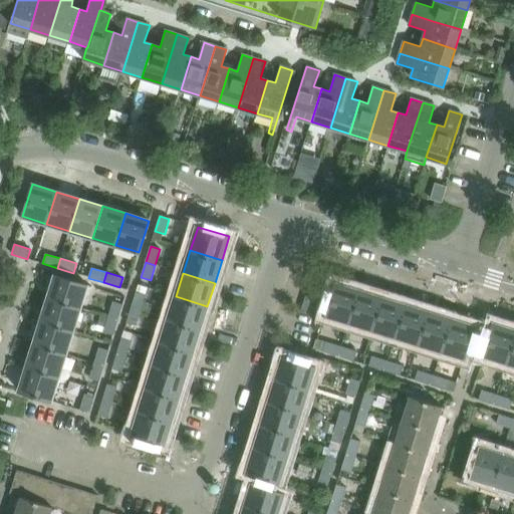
[(79,308),(87,285),(55,275),(48,298),(79,308)]
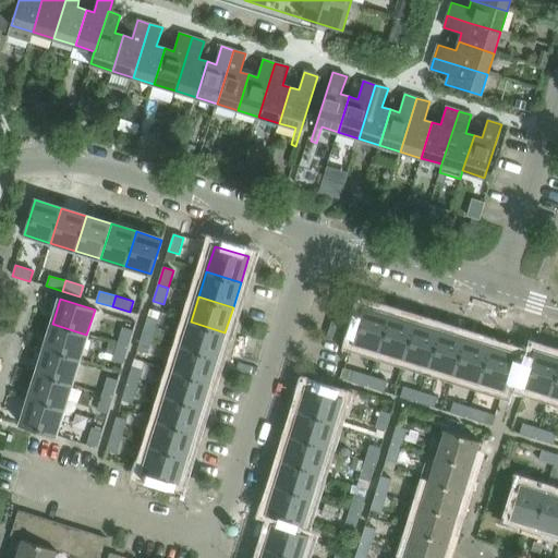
[(360,320),(364,308),(339,300),(335,313),(360,320)]
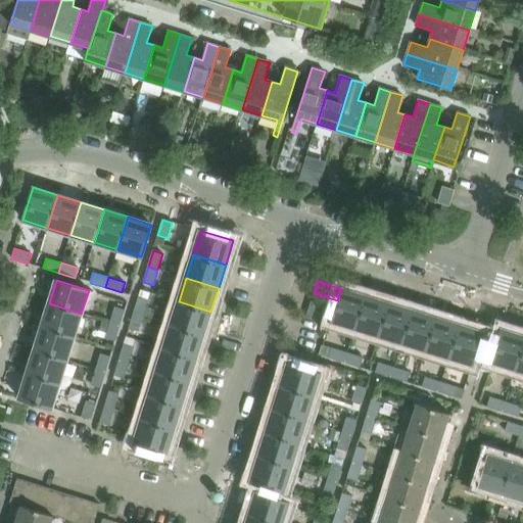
[(355,328),(366,296),(341,288),(341,289),(337,300),(333,313),(331,321),(355,328)]
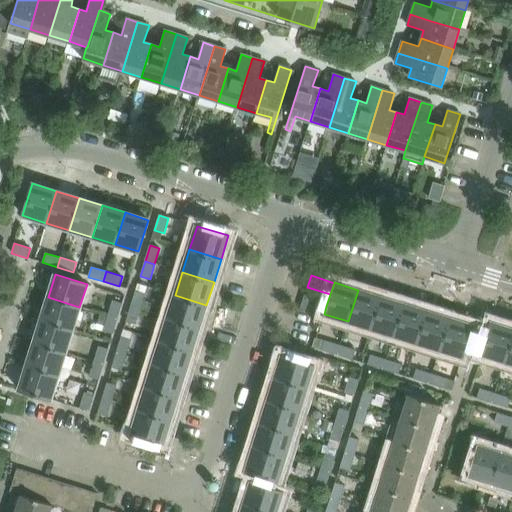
[(326,306),(330,294),(307,287),(304,299),(326,306)]
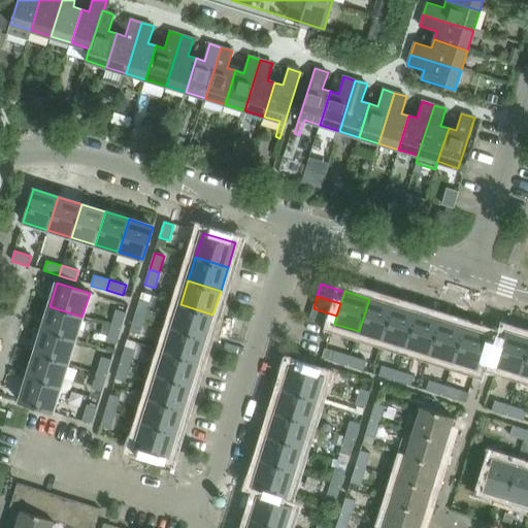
[(383,338),(393,306),(369,299),(359,331),(383,338)]
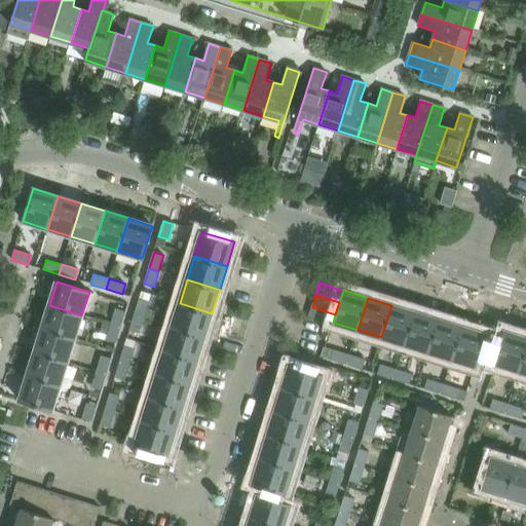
[(144,318),(149,302),(139,299),(135,315),(144,318)]
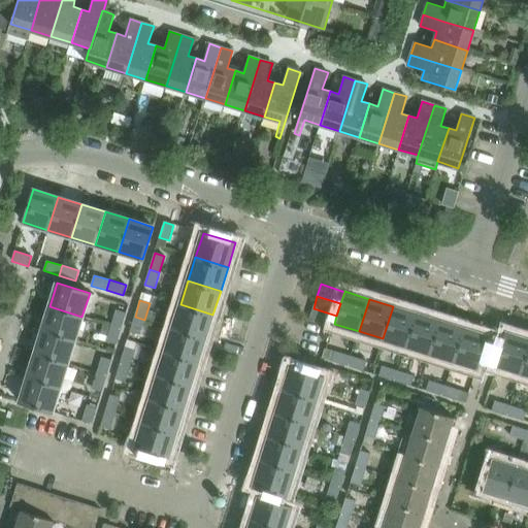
[(205,338),(212,315),(180,304),(173,328),(205,338)]
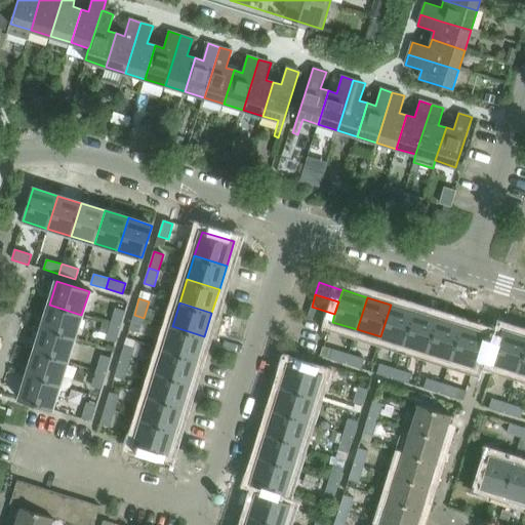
[(74,338),(81,315),(49,305),(42,328),(74,338)]
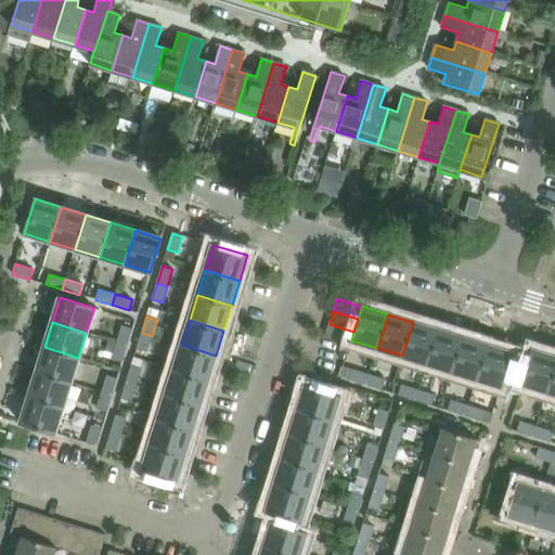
[(427,363),(437,330),(413,322),(402,356),(427,363)]
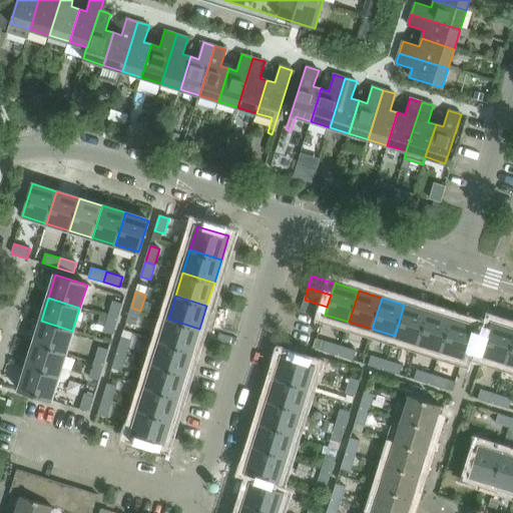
[(325,315),(327,307),(305,300),(301,312),(324,319),(325,315)]
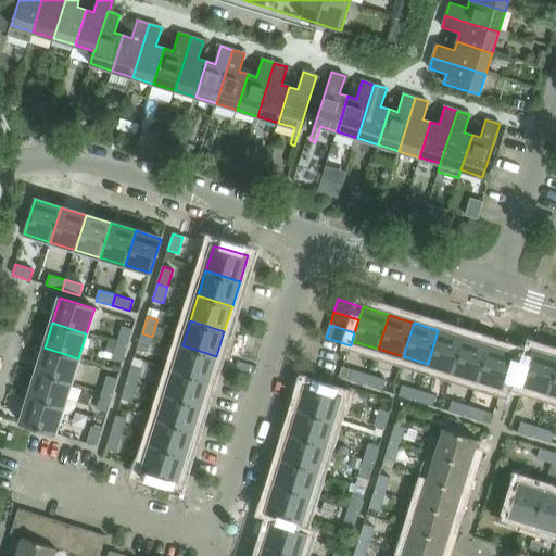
[(127,346),(133,329),(123,326),(117,343),(127,346)]
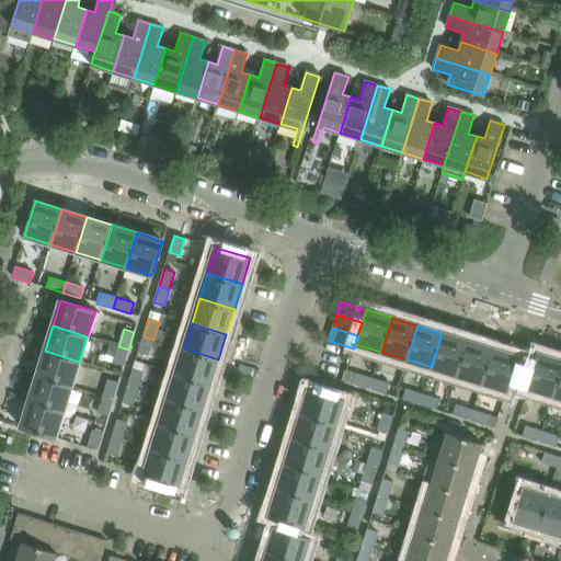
[(456,375),(467,341),(442,333),(432,367),(456,375)]
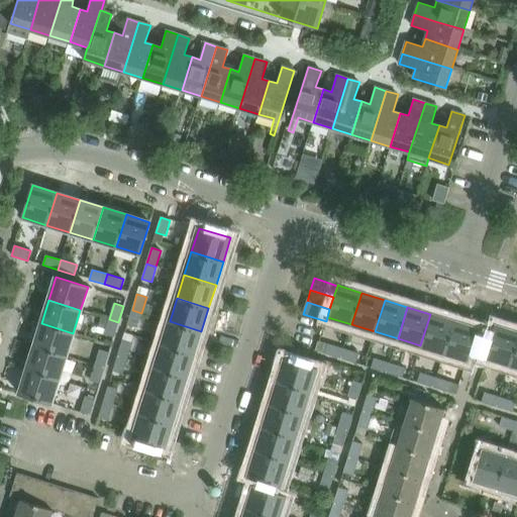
[(137,328),(141,313),(132,310),(127,325),(137,328)]
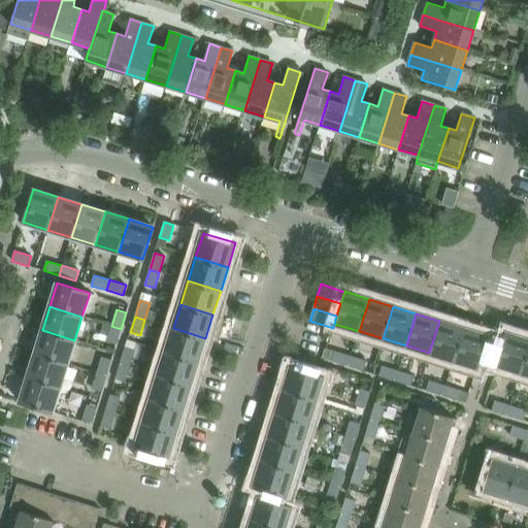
[(453,361),(463,328),(439,321),(429,353),(453,361)]
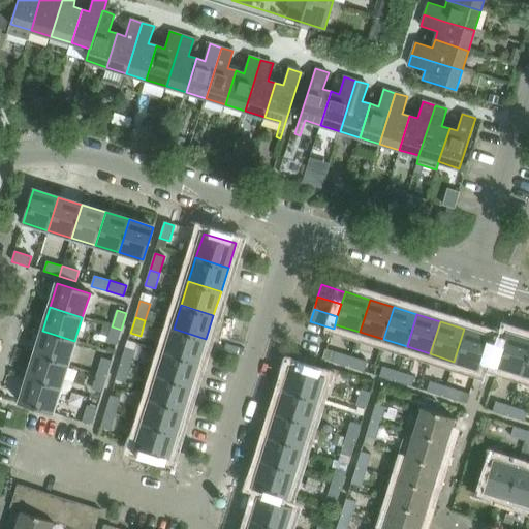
[(117,345),(121,330),(112,327),(106,342),(117,345)]
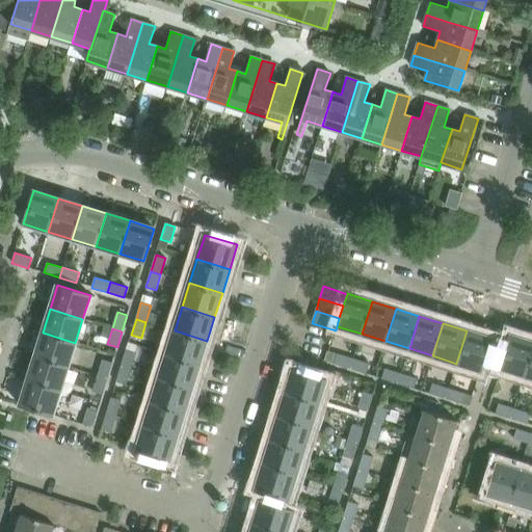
[(200,365),(207,341),(175,330),(166,354),(200,365)]
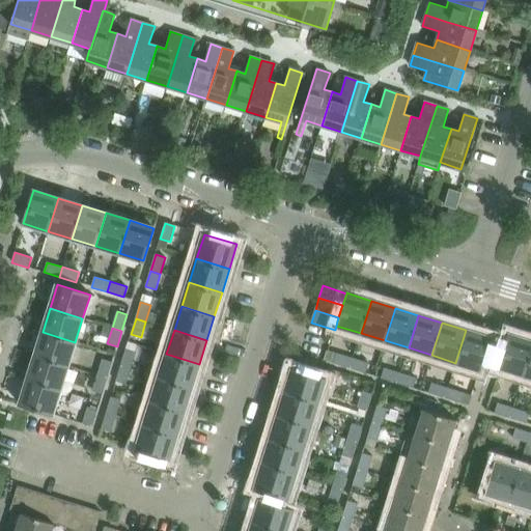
[(480,370),(491,337),(466,330),(455,363),(480,370)]
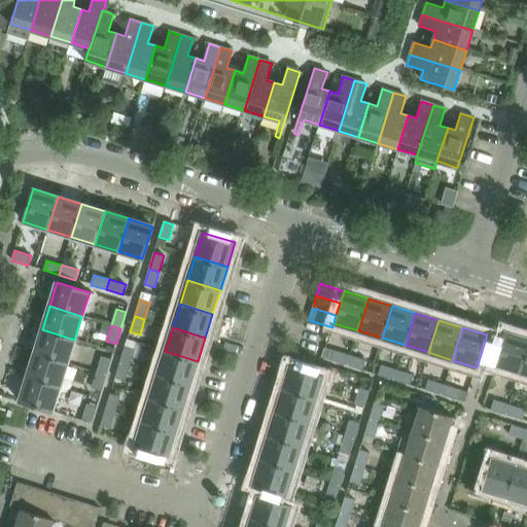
[(67,363),(74,340),(42,329),(35,353),(67,363)]
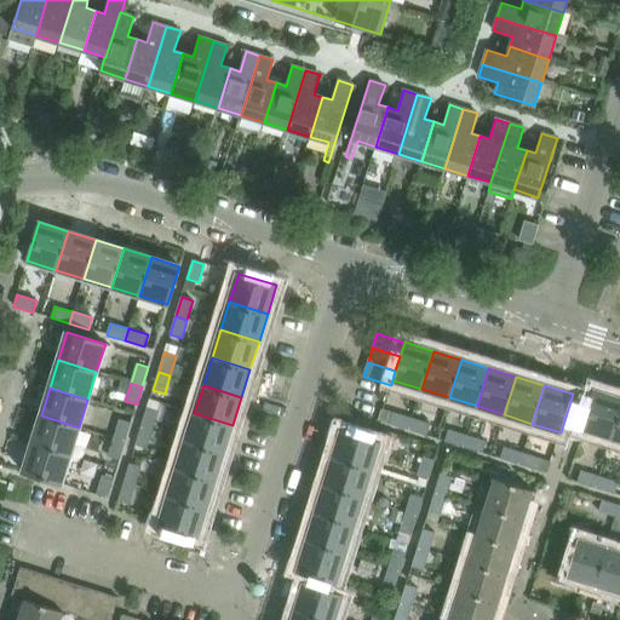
[(612,437),(619,409),(619,397),(595,390),(583,429),(612,437)]
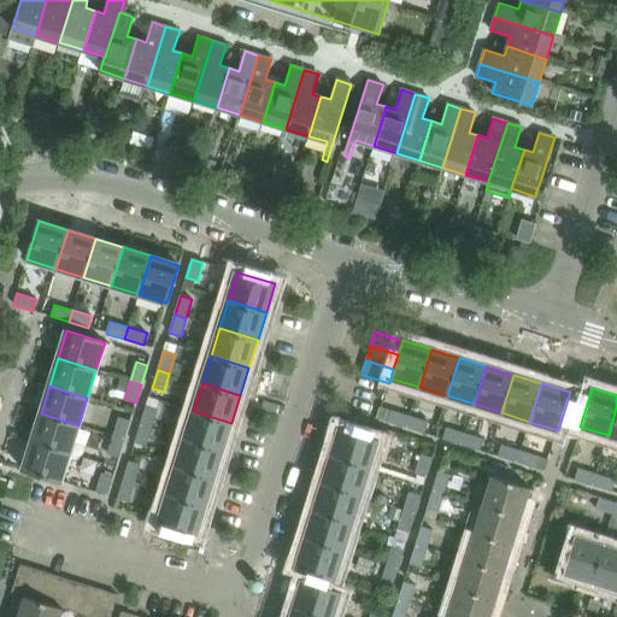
[(152,429),(158,410),(146,406),(140,425),(152,429)]
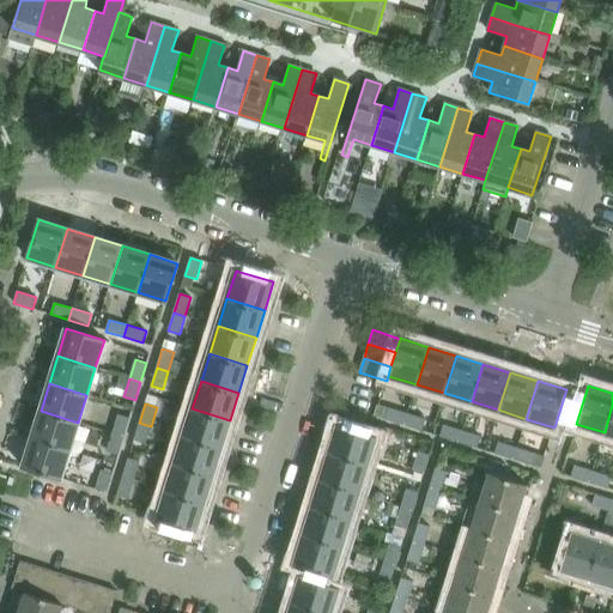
[(222,448),(230,420),(192,408),(183,436),(222,448)]
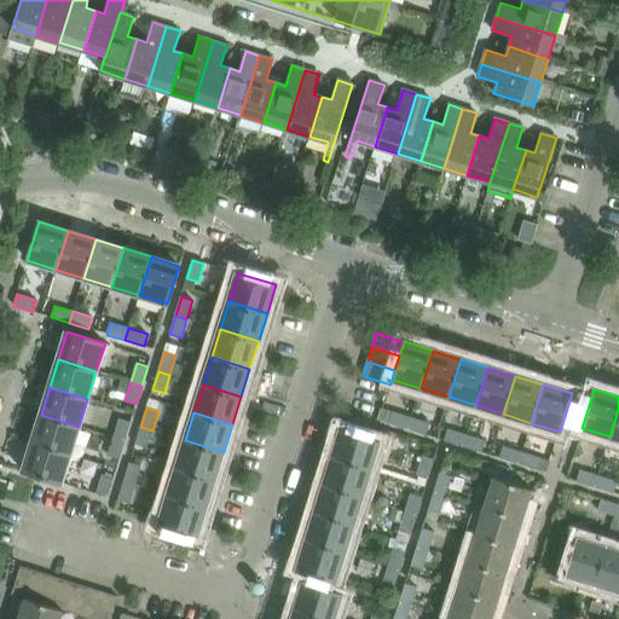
[(408,429),(411,417),(393,412),(389,423),(408,429)]
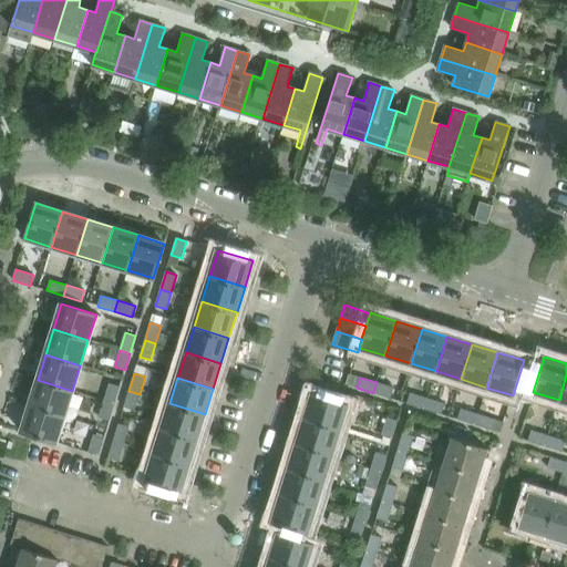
[(64,416),(72,391),(38,380),(29,405),(64,416)]
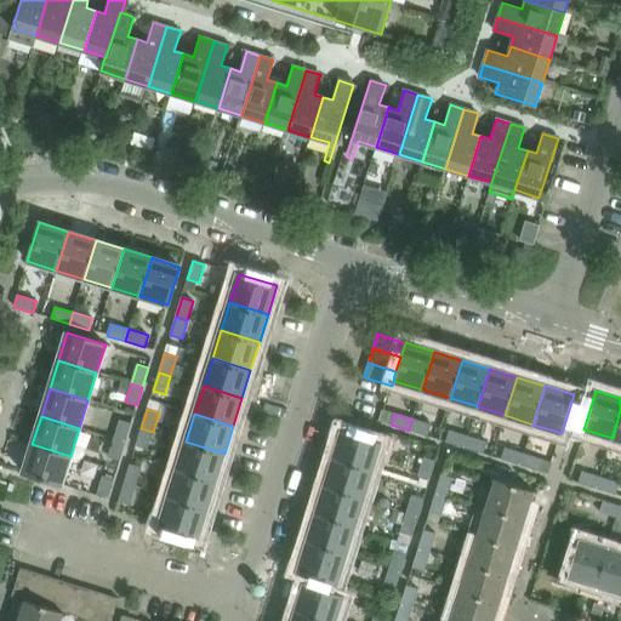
[(427,437),(431,425),(412,419),(409,431),(427,437)]
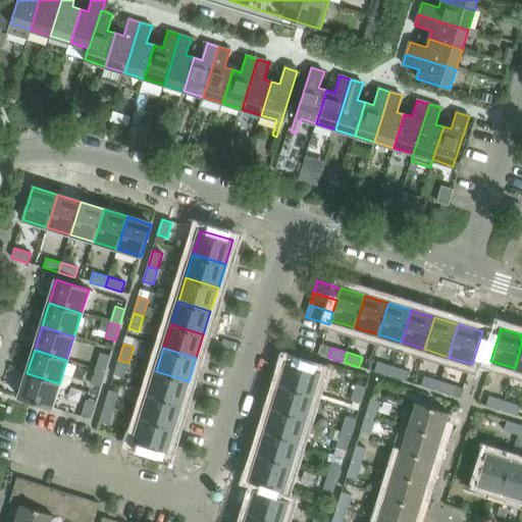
[(105,372),(110,356),(101,353),(96,369),(105,372)]
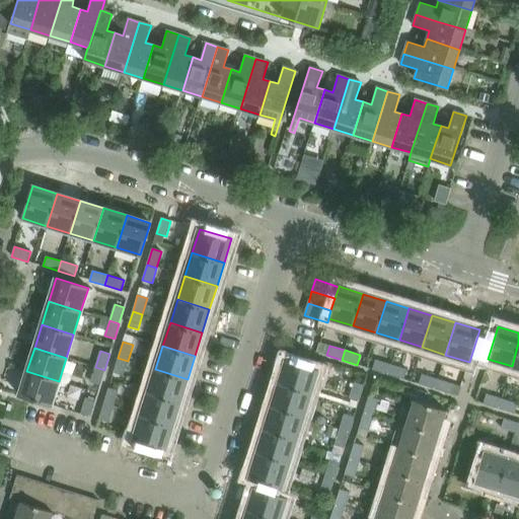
[(123,375),(128,361),(118,358),(114,372),(123,375)]
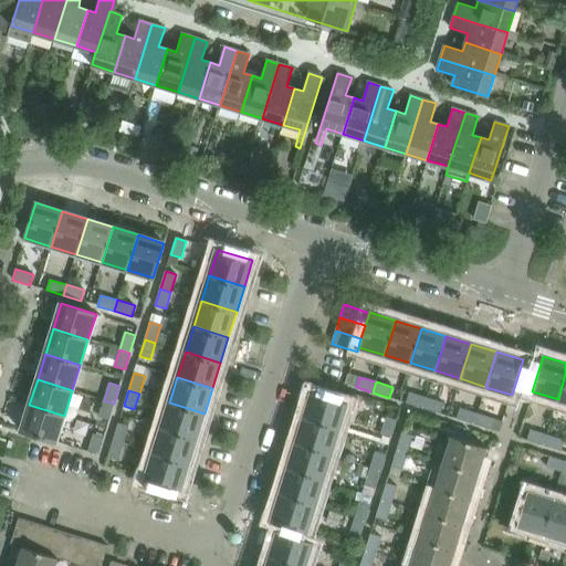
[(422,408),(426,397),(410,392),(407,402),(422,408)]
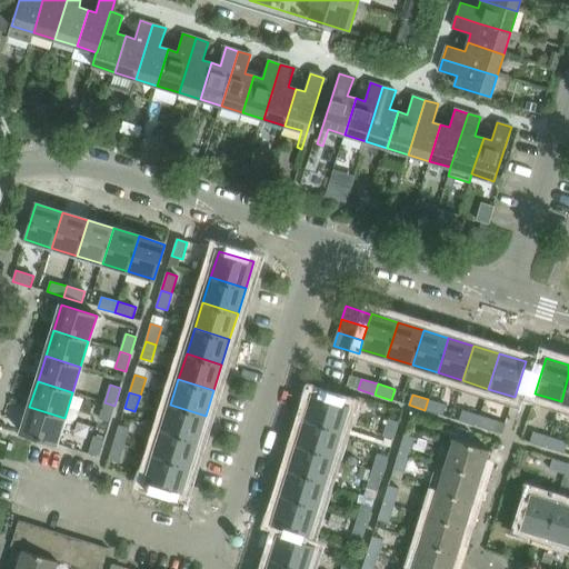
[(341,432),(349,406),(313,396),(306,421),(341,432)]
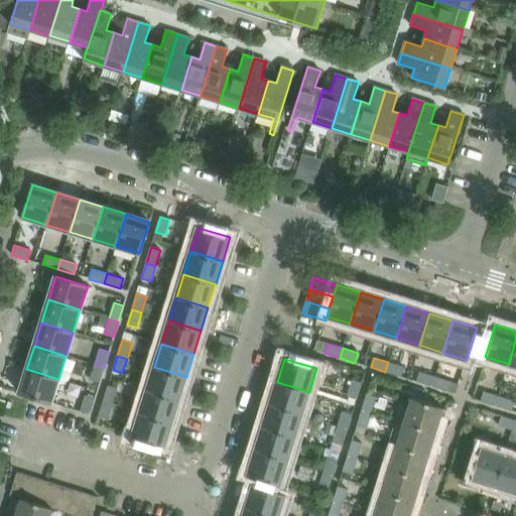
[(401,377),(404,367),(388,362),(385,372),(401,377)]
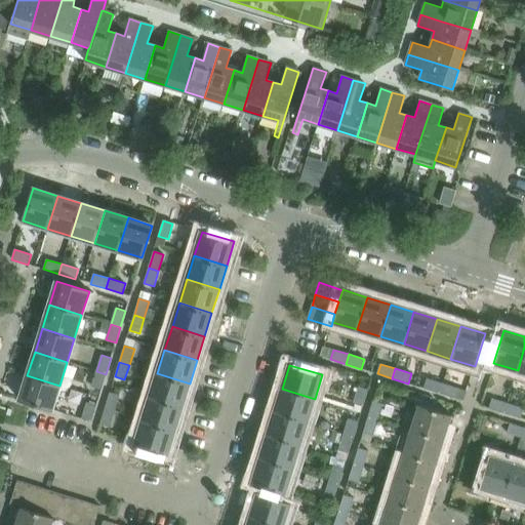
[(102,390),(106,374),(96,371),(91,387),(102,390)]
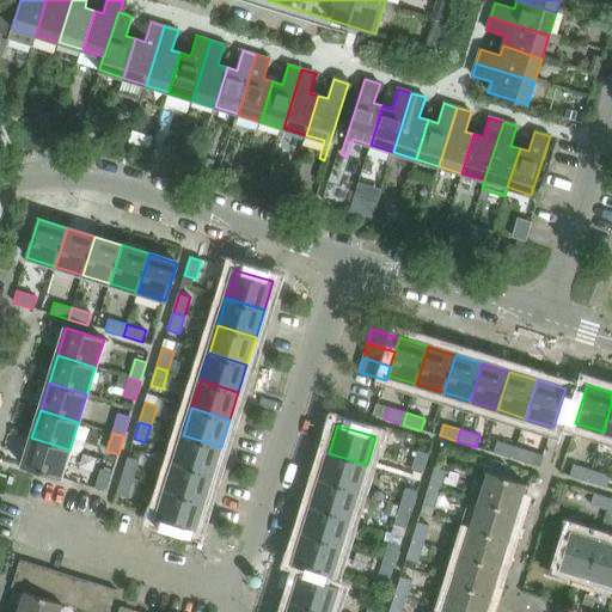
[(213,475),(221,447),(183,435),(175,463),(213,475)]
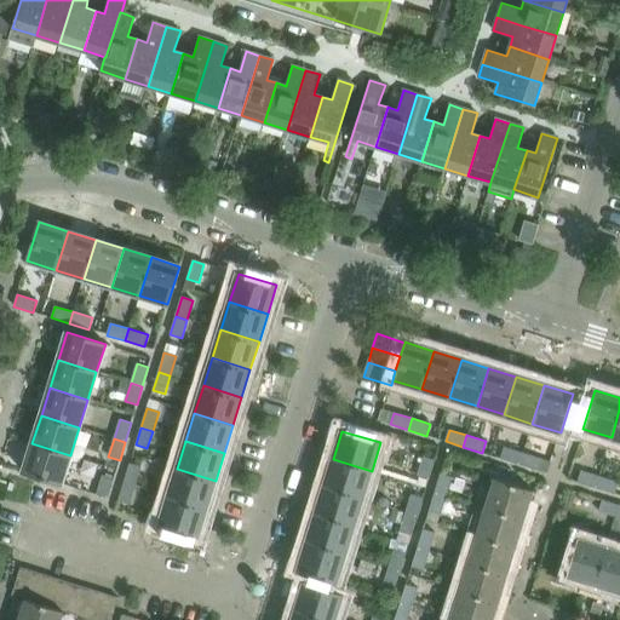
[(62,483),(70,455),(32,443),(23,472),(62,483)]
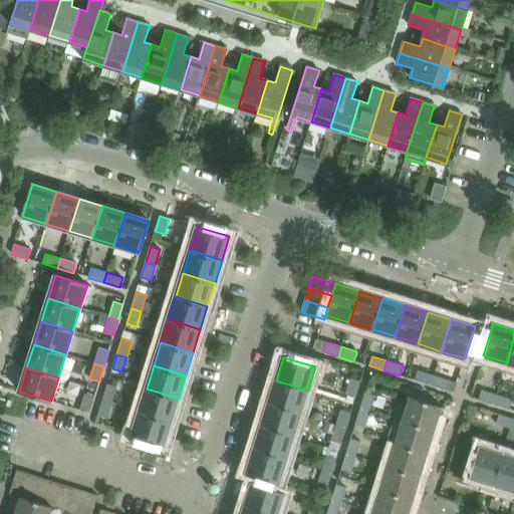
[(430,384),(433,375),(418,370),(415,380),(430,384)]
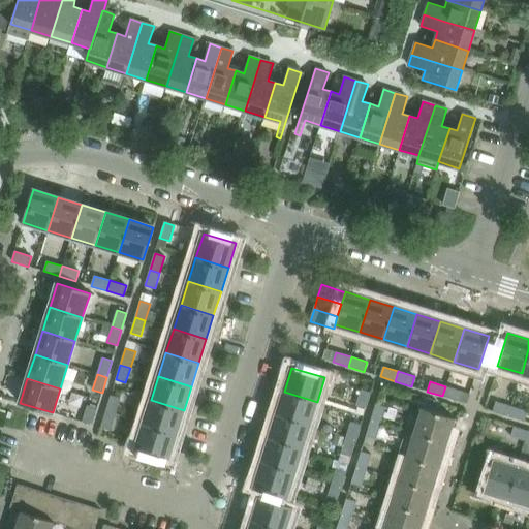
[(459,401),(462,392),(445,386),(442,396),(459,401)]
